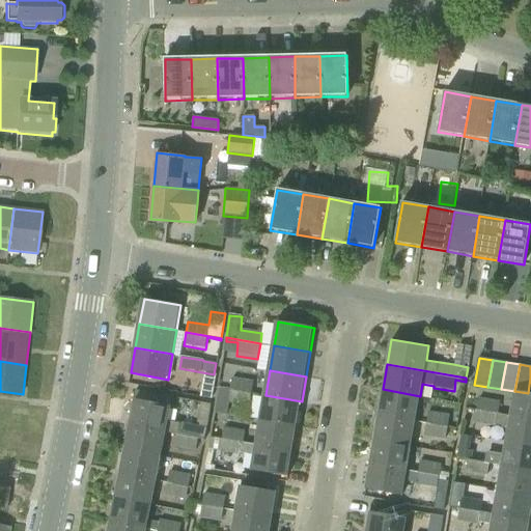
[(231,379),(229,389),(251,393),(252,382),(231,379)]
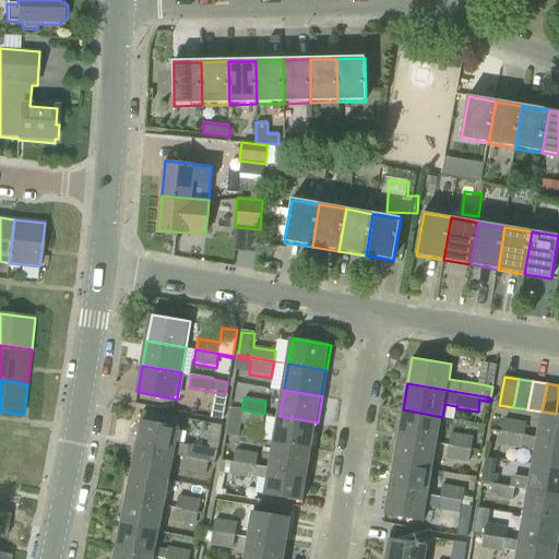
[(264,414),(241,409),(239,425),(261,428),(264,414)]
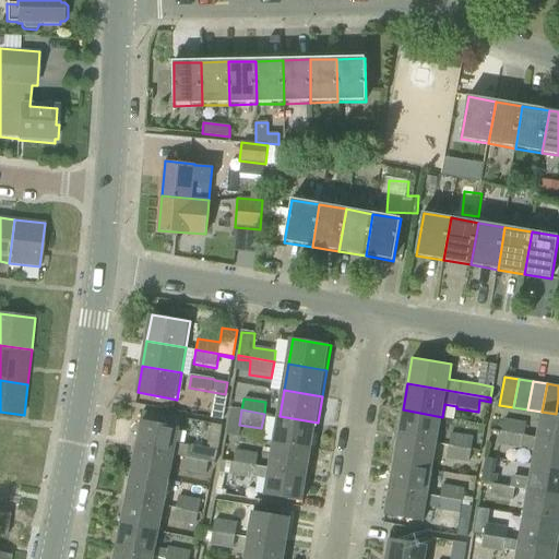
[(403,409),(399,437),(438,443),(442,417),(403,409)]
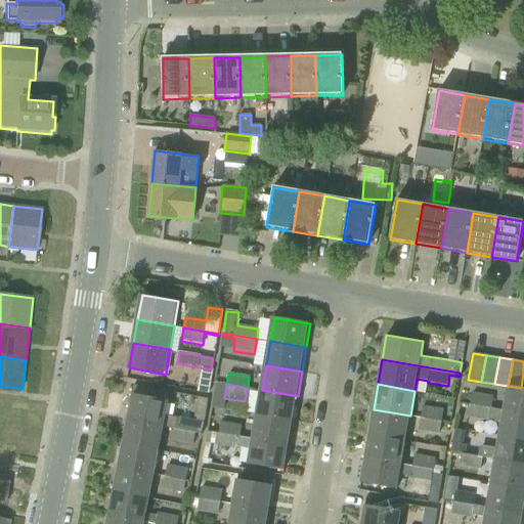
[(504,410),(523,413),(523,388),(521,388),(508,386),(504,410)]
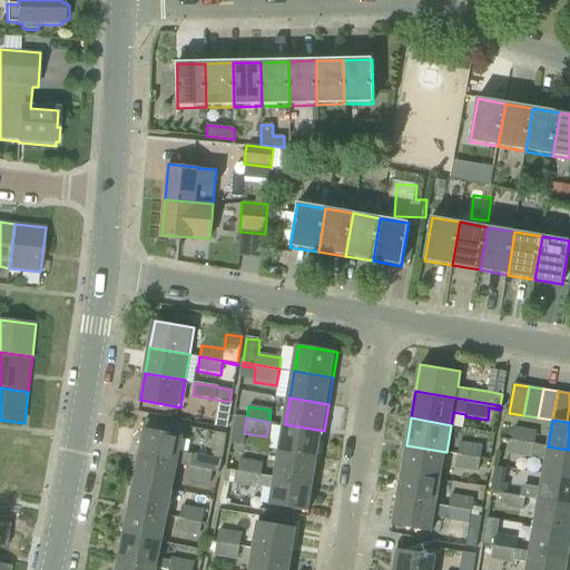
[(285,424),(281,451),(320,457),(324,431),(285,424)]
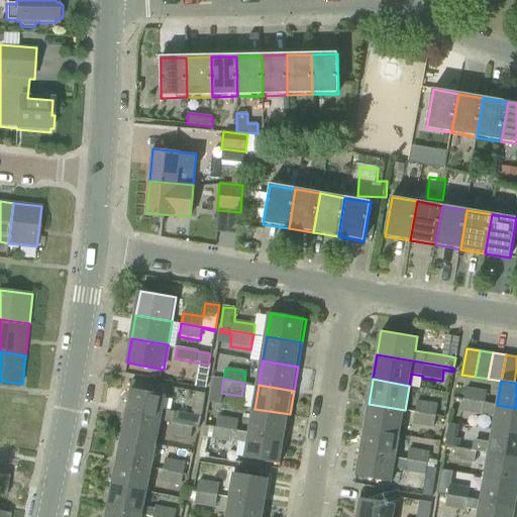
[(466,388),(463,399),(485,403),(487,392),(466,388)]
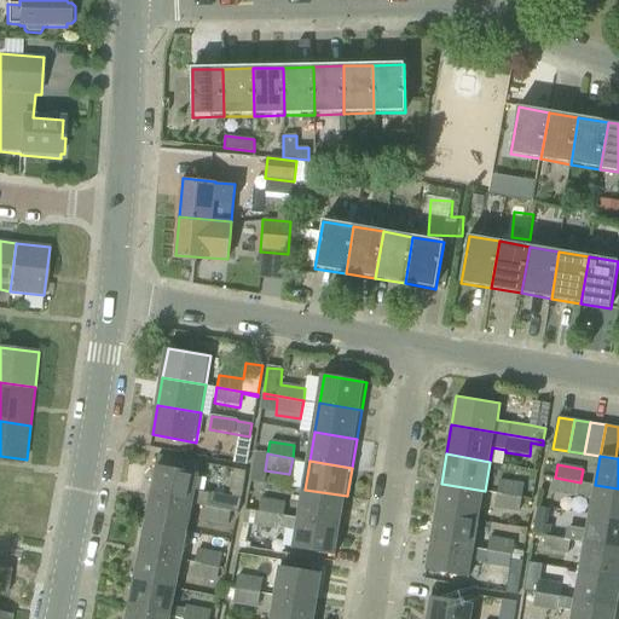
[(158,466),(152,495),(196,503),(195,504),(206,507),(206,508),(231,513),(238,514),(238,512),(241,499),(231,498),(198,492),(202,474),(200,474),(158,466)]
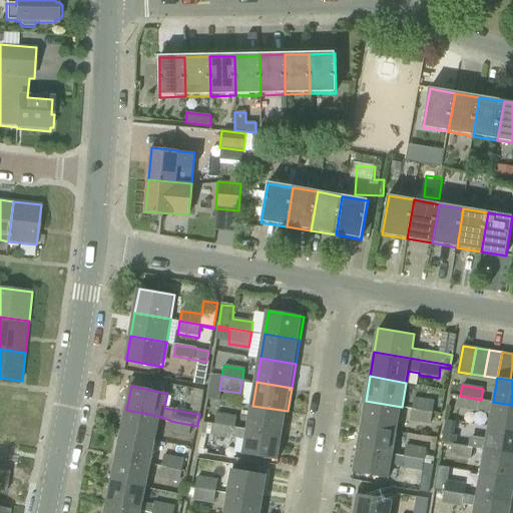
[(492,413),(489,426),(512,430),(512,405),(493,402),(481,400),(460,396),(458,410),(479,413),(480,411),(492,413)]
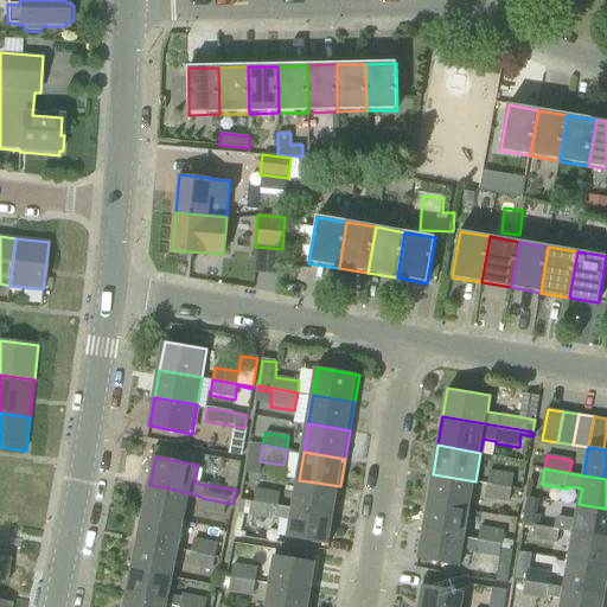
[(489,471),(487,483),(512,487),(513,475),(489,471)]
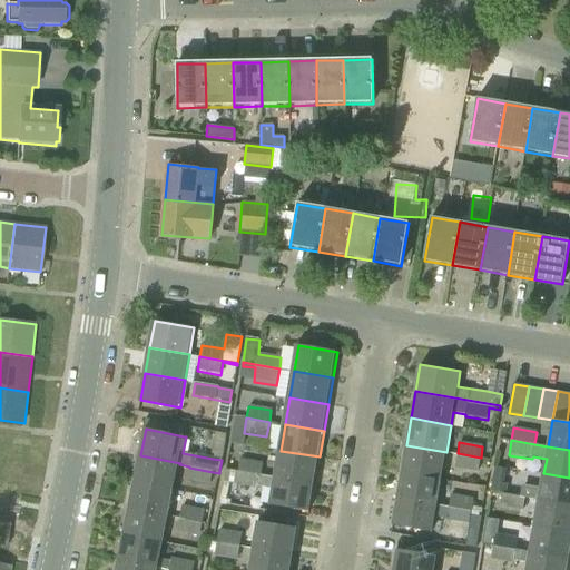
[(406,445),(402,471),(442,478),(446,452),(406,445)]
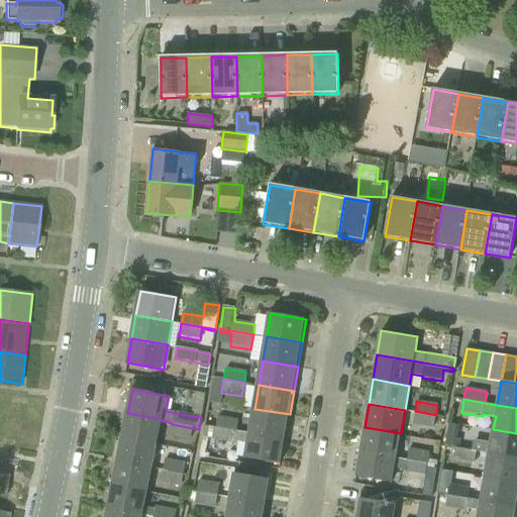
[(254,409),(251,432),(286,438),(290,414),(254,409)]
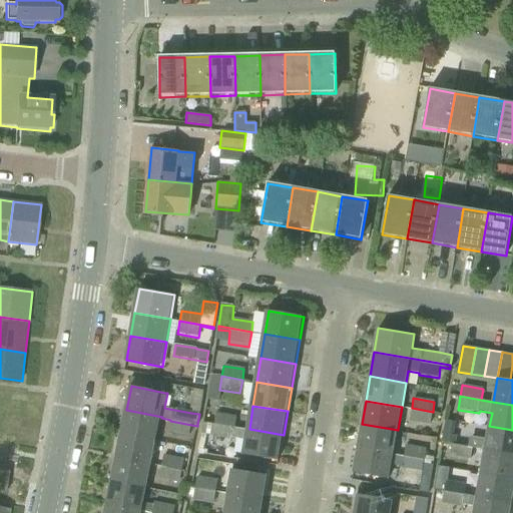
[(433,412),(412,408),(409,422),(430,426),(433,412)]
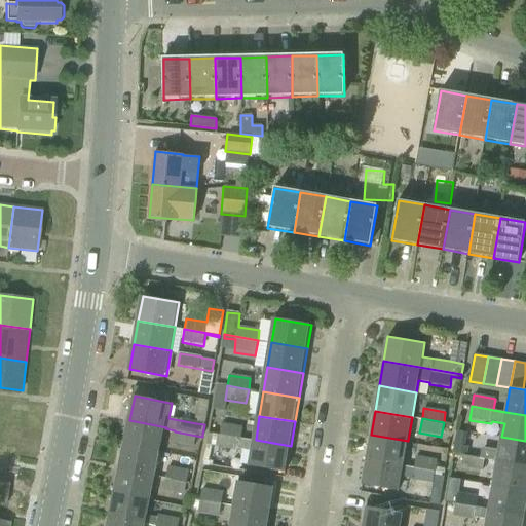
[(129,420),(124,444),(161,451),(165,428),(166,427),(129,420)]
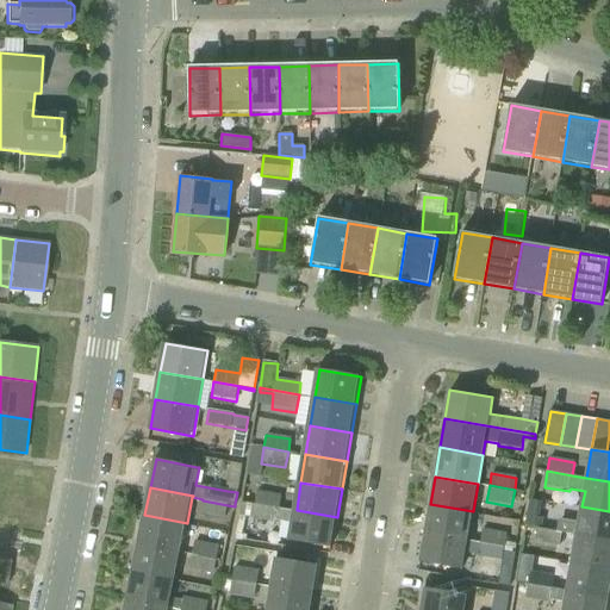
[(256,492),(254,504),(279,508),(280,496),(256,492)]
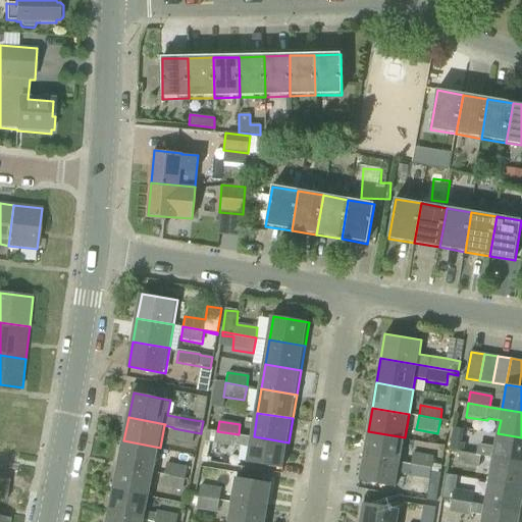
[(173,428),(171,440),(192,445),(195,432),(173,428)]
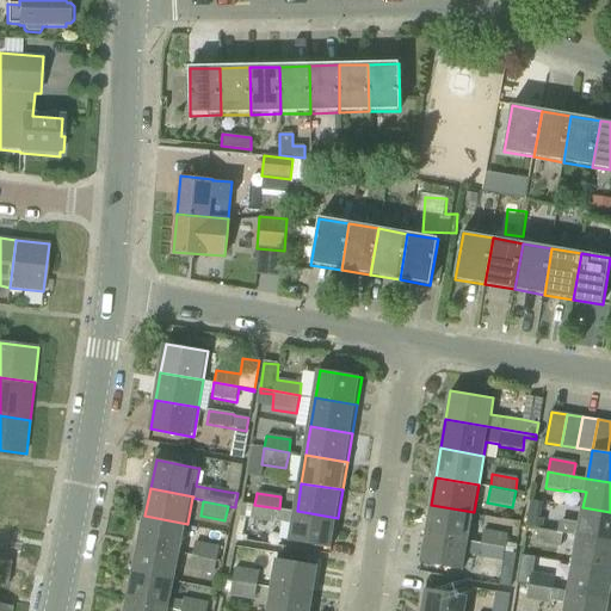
[(279,508),(254,505),(254,506),(242,504),(240,518),(276,524),(276,520),(295,524),(291,541),(333,547),(338,518),(297,511),(296,513),(279,510),(279,508)]
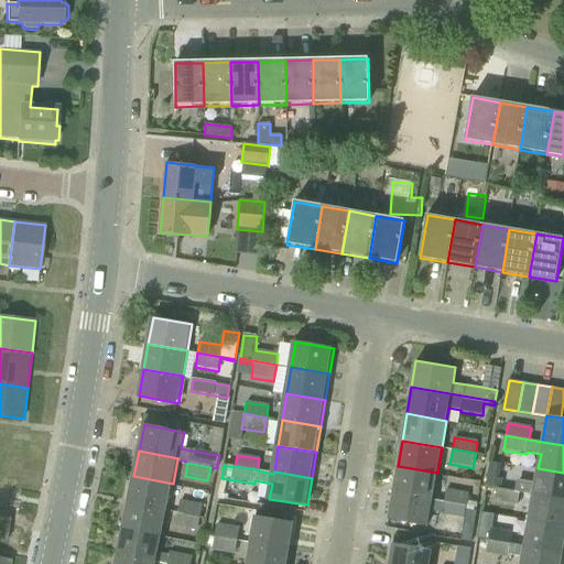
[(398,466),(393,494),(433,499),(436,478),(437,473),(398,466)]
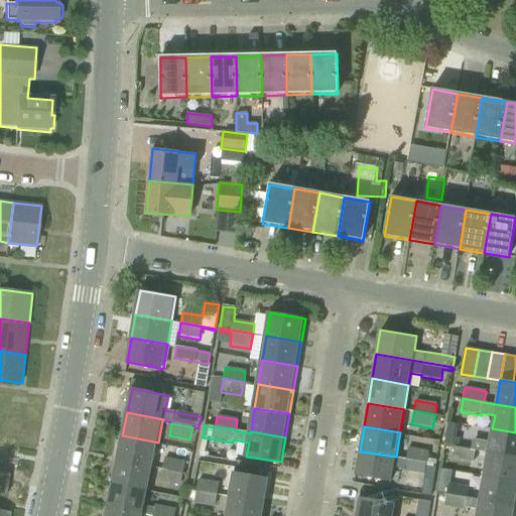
[(473,439),(471,449),(476,450),(488,453),(515,457),(515,432),(492,428),(490,442),(473,439)]
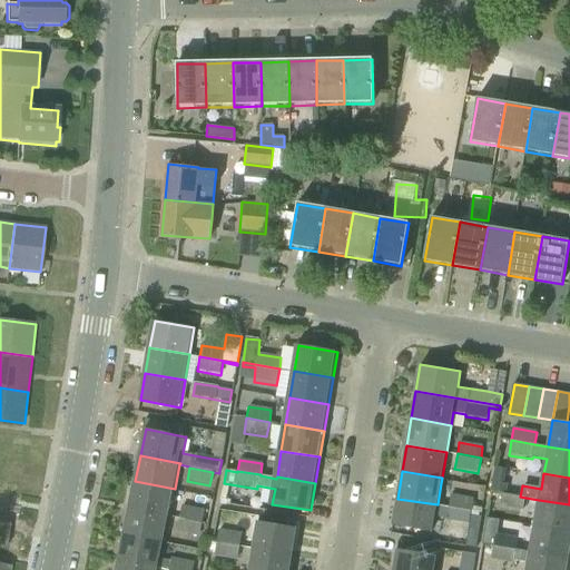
[(135,481),(130,508),(169,517),(175,489),(135,481)]
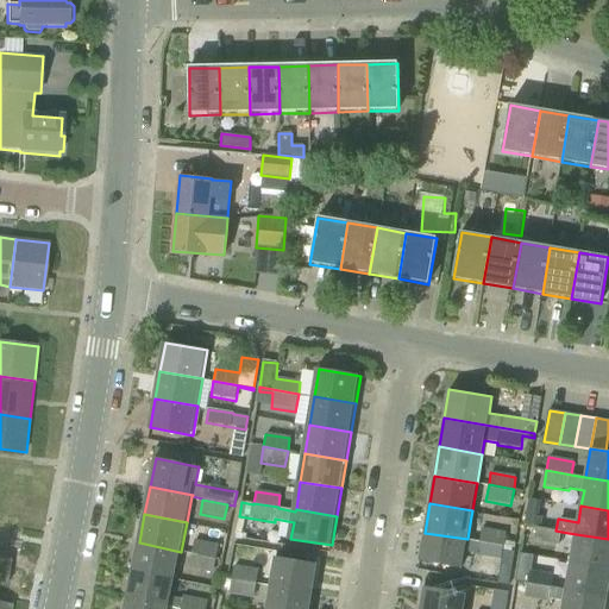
[(527,515),(526,525),(540,527),(541,518),(539,518),(527,515)]
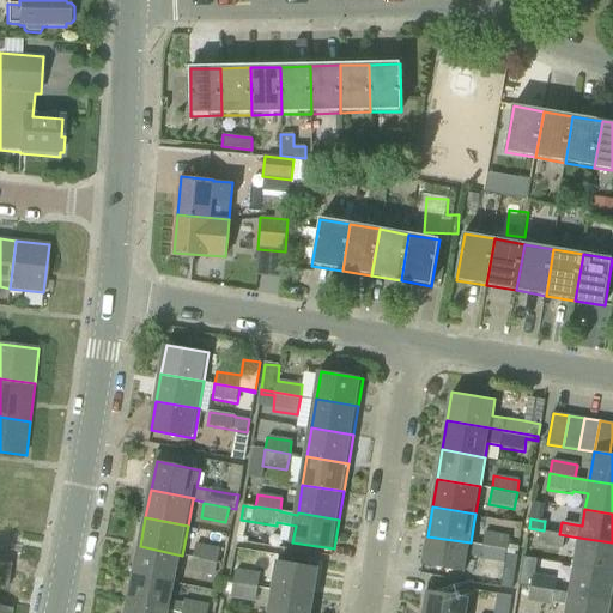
[(540,530),(538,546),(563,550),(565,535),(559,534),(540,530)]
